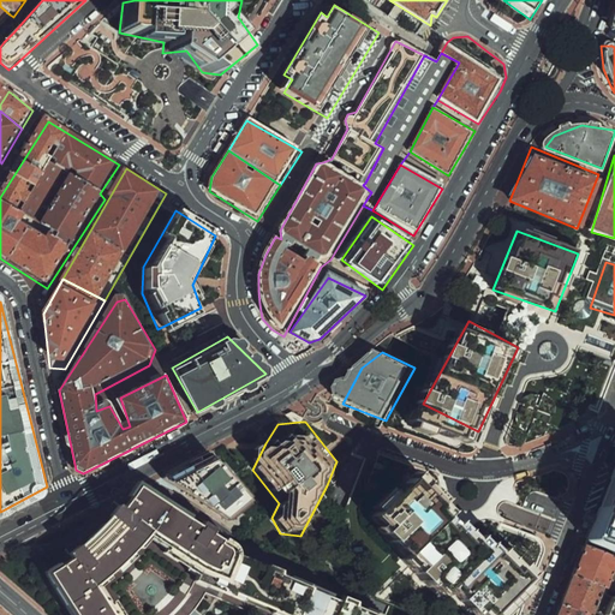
[(206,443),(154,473),(218,520),(248,491),(206,443)]
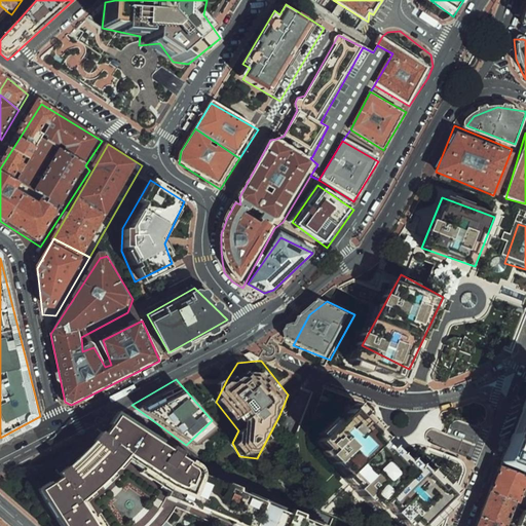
[(315,422),(313,443),(341,468),(337,474),(364,500),(368,497),(379,509),(382,506),(402,525),(405,520),(410,525),(422,525),(461,488),(447,476),(442,483),(423,464),(419,468),(377,428),(381,424),(348,389),(315,422)]
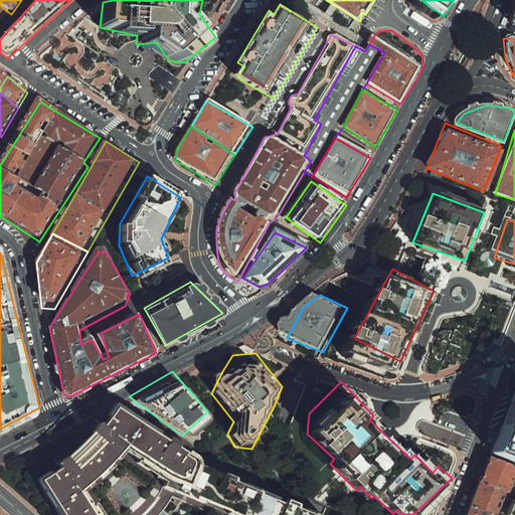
[(514,389),(492,453),(514,460),(514,389)]
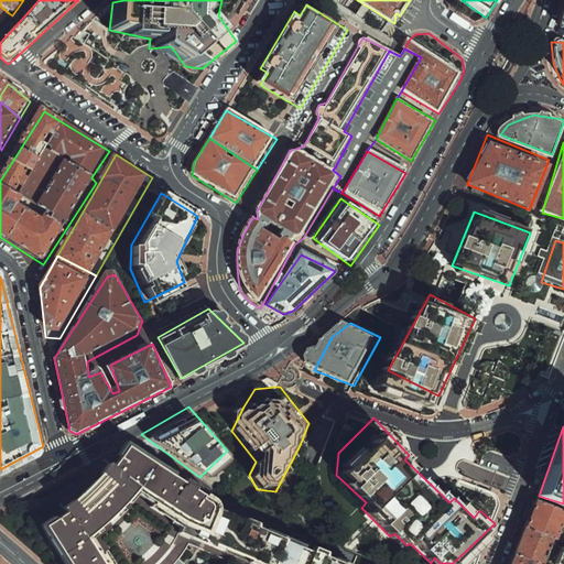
[(361,563),(364,561),(270,524),(198,488),(133,438),(121,454),(72,506),(42,529),(65,563),(117,563),(95,532),(117,516),(139,492),(183,521),(179,532),(258,563),(361,563)]
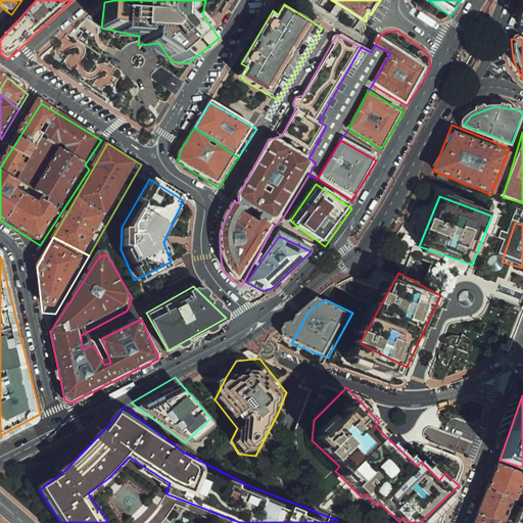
[(500,434),(507,436),(516,409),(509,407),(500,434)]
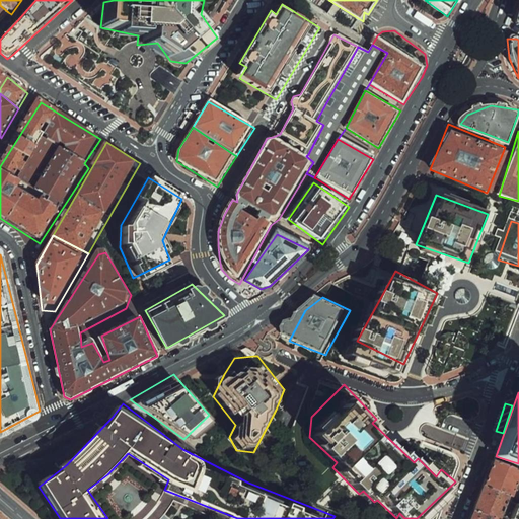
[(518,483),(518,463),(496,456),(470,518),(500,518),(511,490),(515,492),(518,483)]
